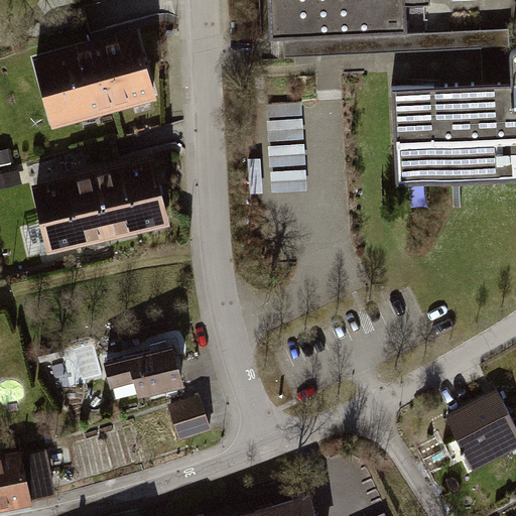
[(270,0),(272,38),(285,37),(406,31),(405,5),(431,4),(430,0),(270,0)]
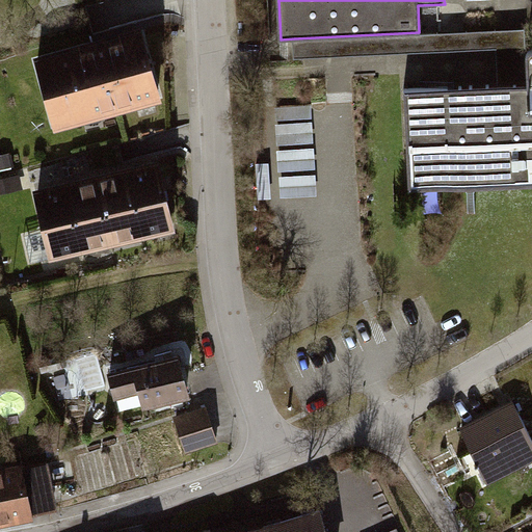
[(41,52),(60,128),(168,100),(149,24),(41,52)]
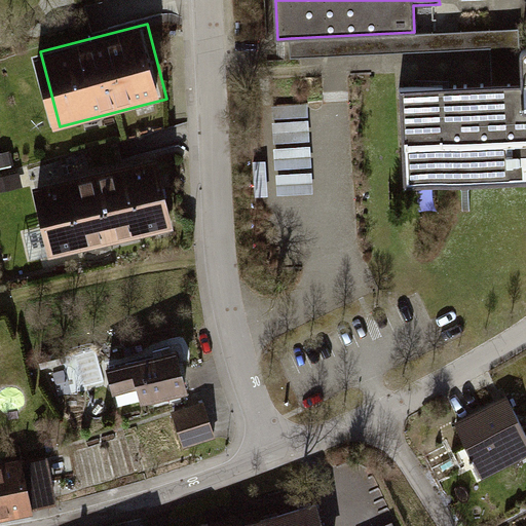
[(523,84),(522,57),(521,27),(414,32),(291,38),(292,60),(492,49),(494,86),(523,84)]
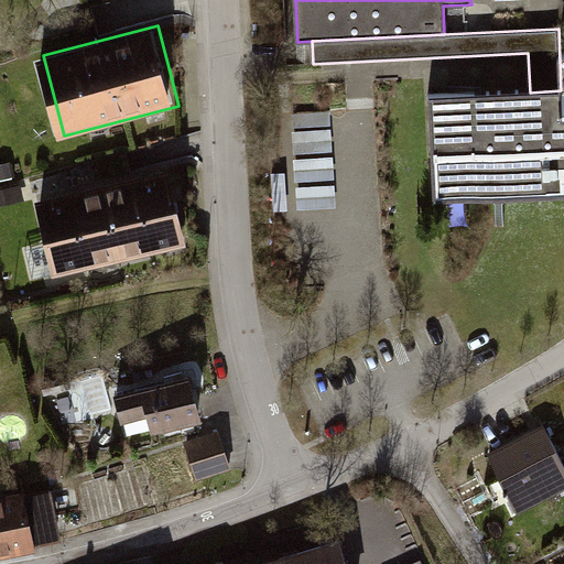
[(431,97),(436,198),(563,192),(563,54),(562,56),(560,61),(561,90),(530,93),(431,97)]
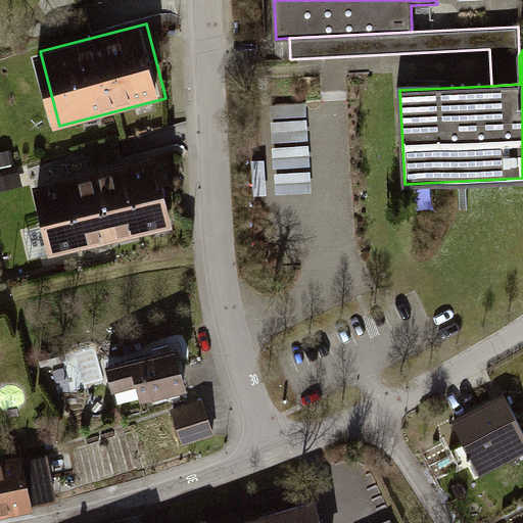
[(304,145),(267,147),(269,168),(305,165),(304,145)]
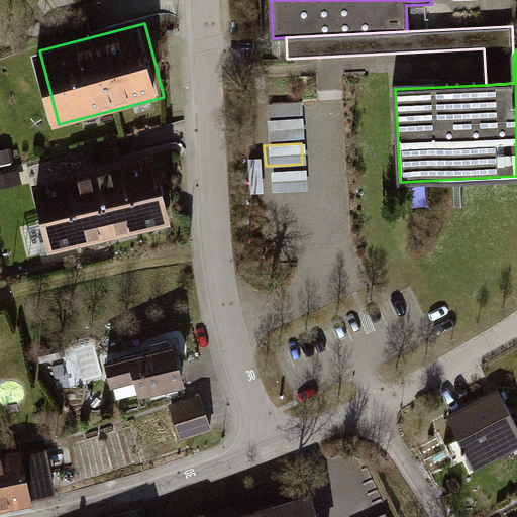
[(147,226),(179,219),(163,150),(131,158),(147,226)]
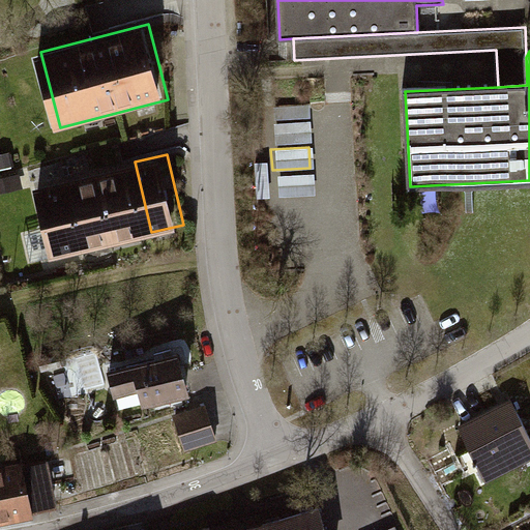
[(119,239),(151,232),(135,162),(102,169),(119,239)]
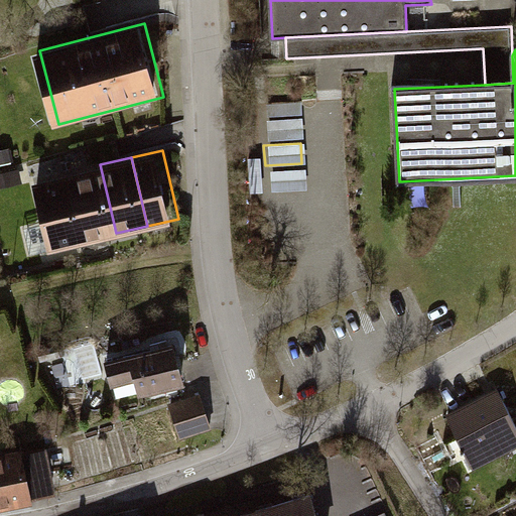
[(85,240),(116,233),(100,164),(69,171),(85,240)]
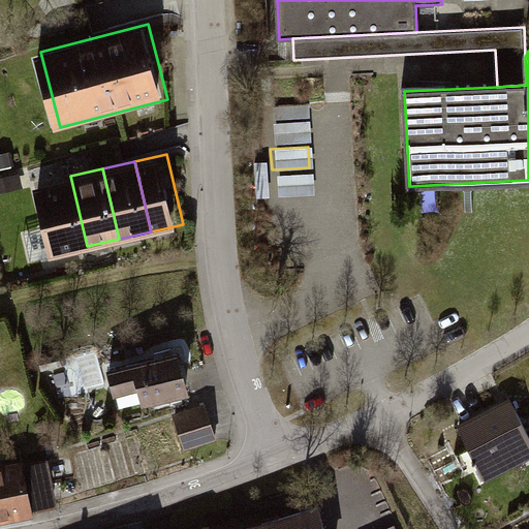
[(0,178),(0,180),(3,193),(32,186),(28,172),(0,178)]
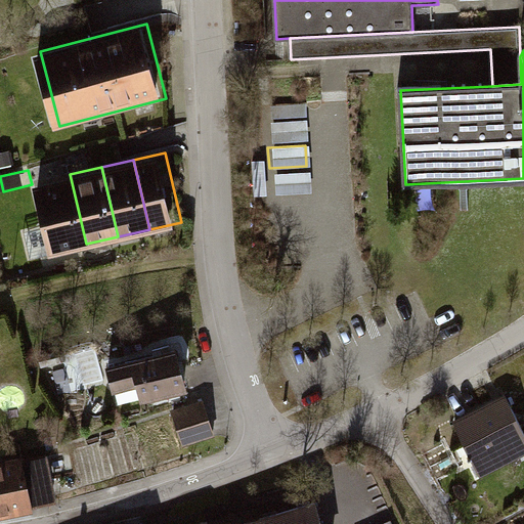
[(54,251),(86,244),(70,174),(38,181),(54,251)]
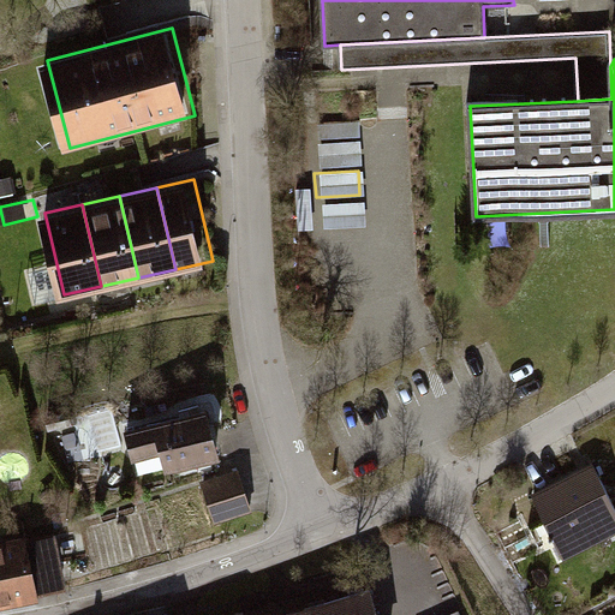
[(130,433),(141,476),(219,458),(208,413),(130,433)]
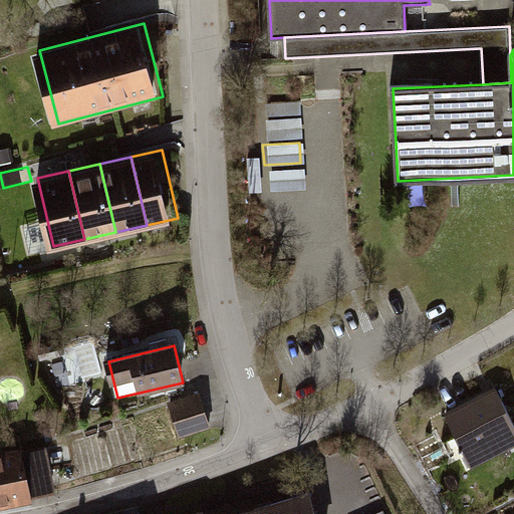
[(453,412),(476,460),(513,441),(513,404),(505,387),(453,412)]
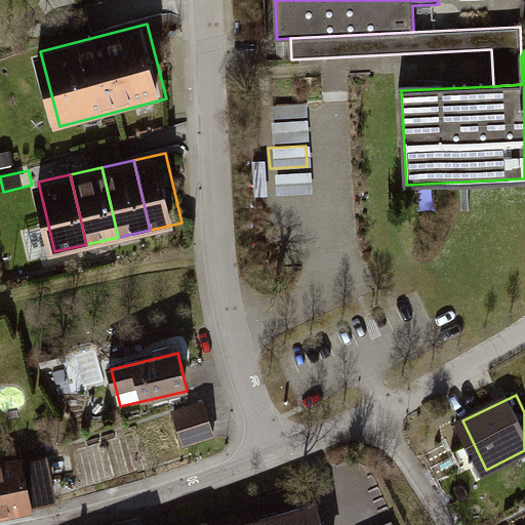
[(174,413),(185,446),(214,437),(204,404),(174,413)]
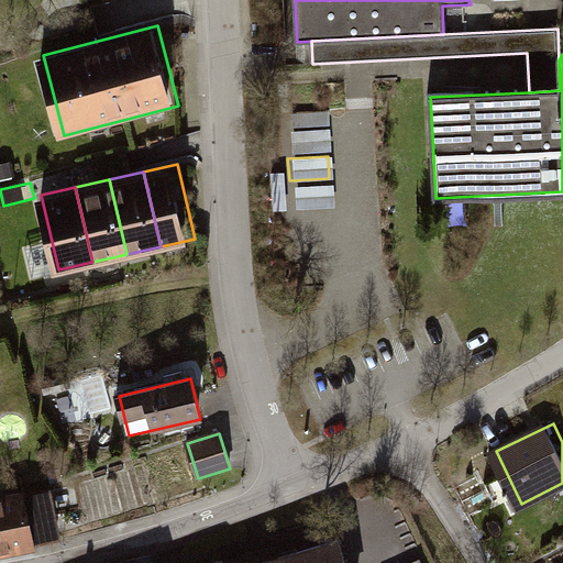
[(25,495),(36,547),(63,541),(52,489),(25,495)]
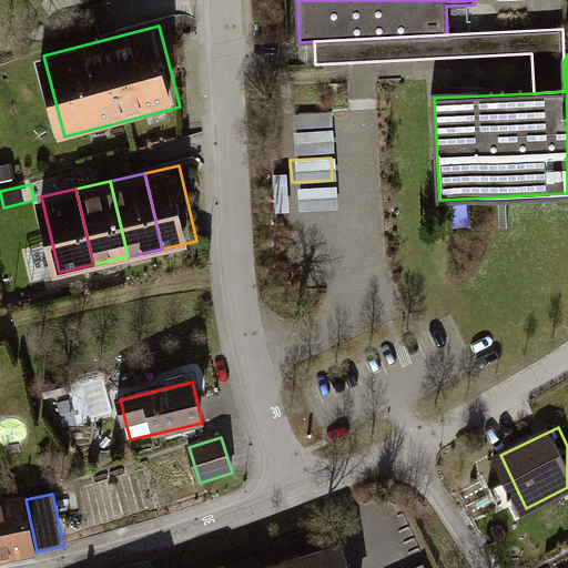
[(0,504),(0,558),(37,551),(26,499),(0,504)]
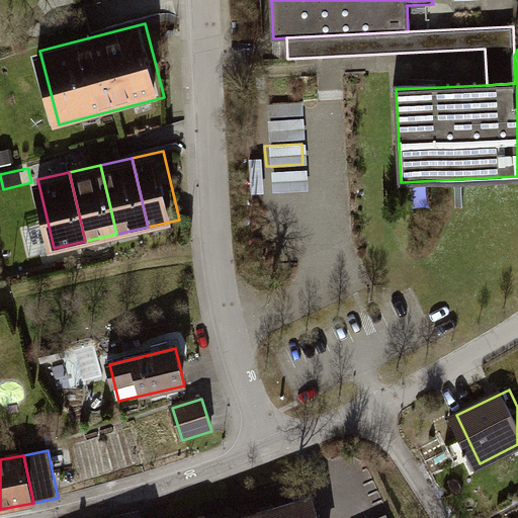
[(317,517),(312,497),(240,517),(204,517),(202,517),(317,517)]
